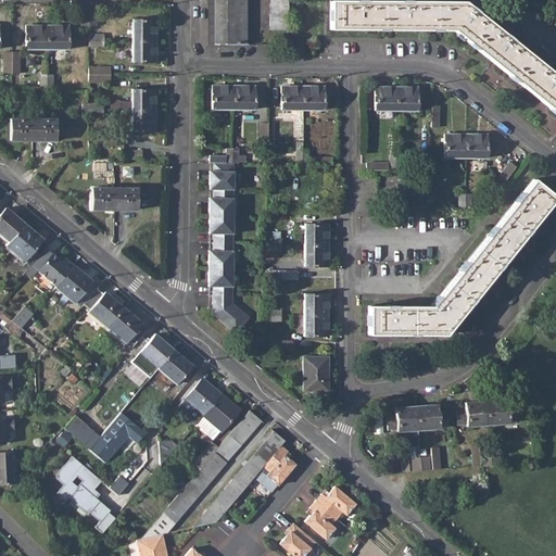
[(215,0),(216,45),(247,46),(245,0),(215,0)]
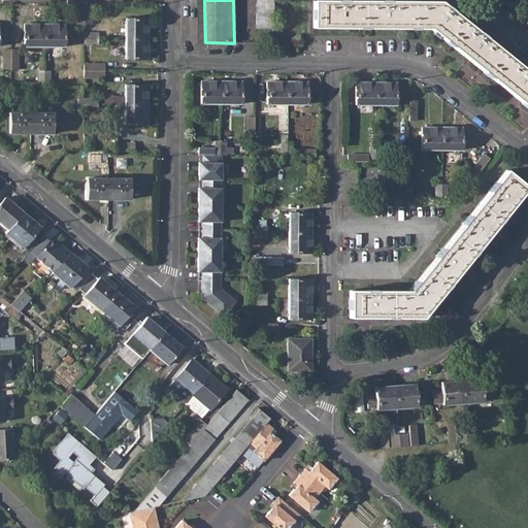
[(257,0),(257,30),(273,30),(273,0),(257,0)]
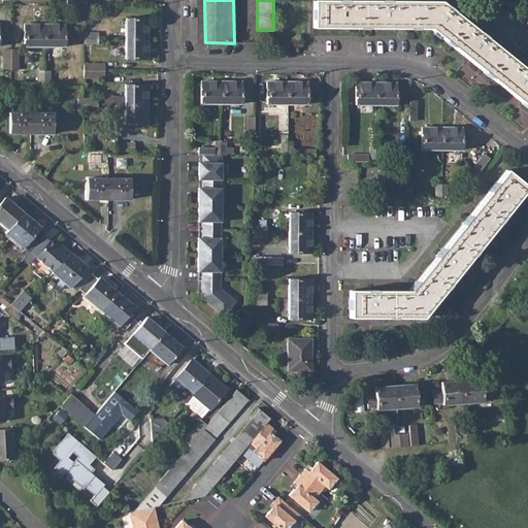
[(430,29),(527,106),(527,72),(441,2),(316,2),(316,28),(430,29)]
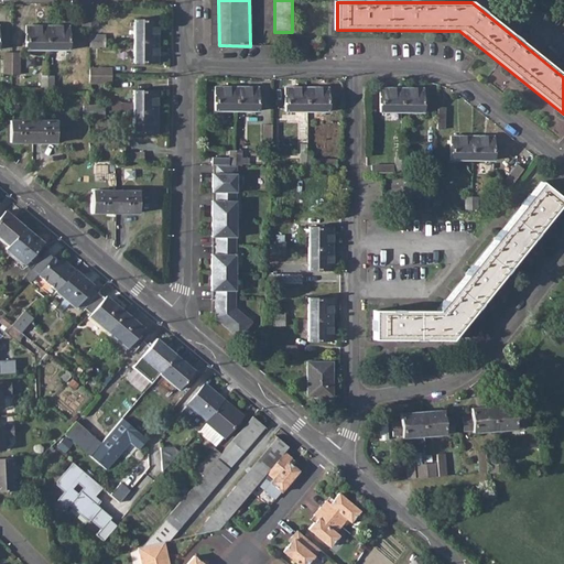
[(134,20),(133,42),(159,42),(159,20),(134,20)]
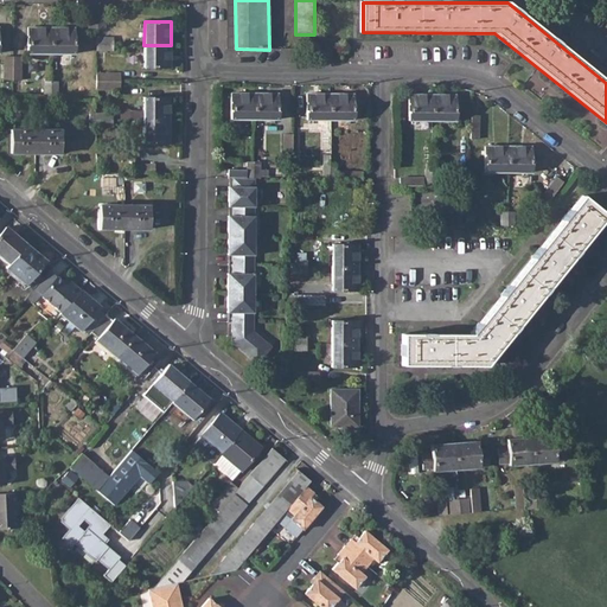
[(29,53),(52,53),(52,29),(29,29),(29,53)]
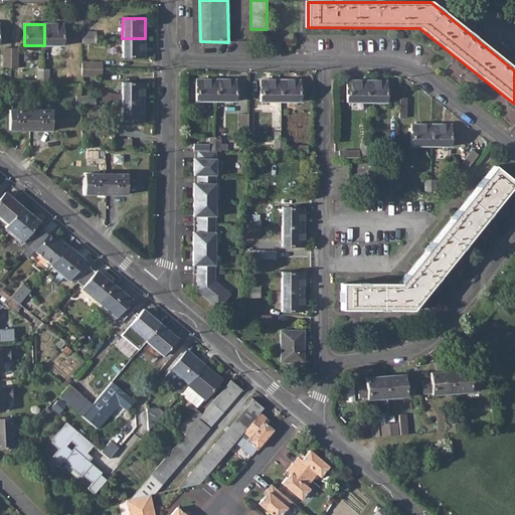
[(44,45),(62,46),(63,24),(44,24),(44,45)]
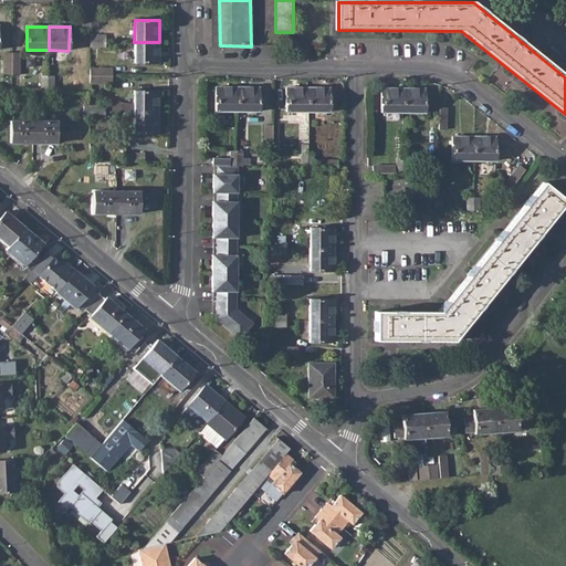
[(134,63),(158,63),(159,42),(134,42),(134,63)]
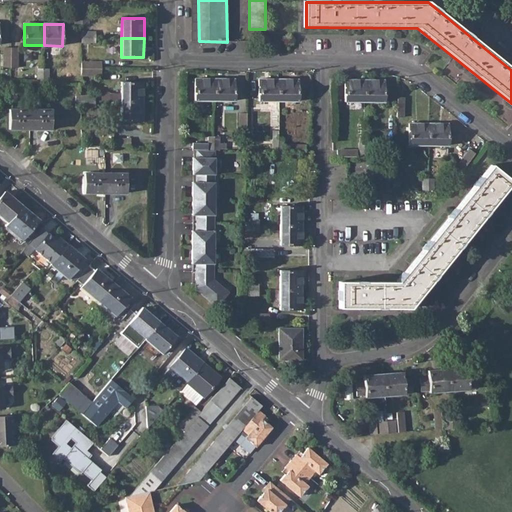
[(196,100),(214,100),(215,78),(196,78),(196,100)]
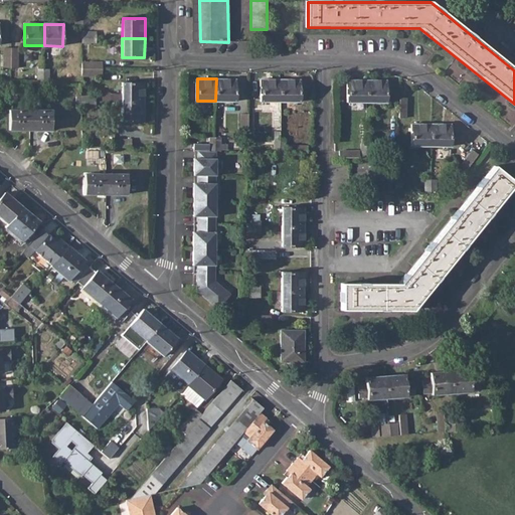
[(215,101),(236,101),(236,79),(216,78),(215,101)]
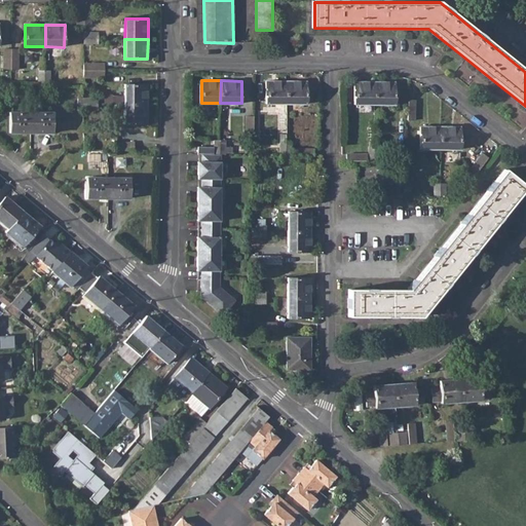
[(267,103),(287,104),(288,81),(267,81),(267,103)]
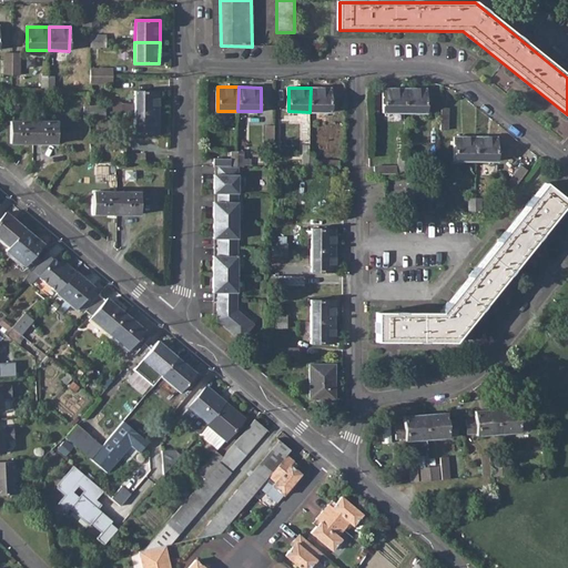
[(310,112),(332,112),(332,88),(311,88),(310,112)]
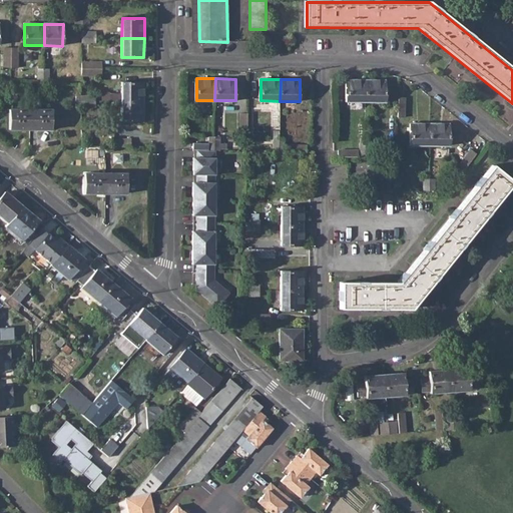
[(346,101),(365,101),(366,80),(346,80),(346,101)]
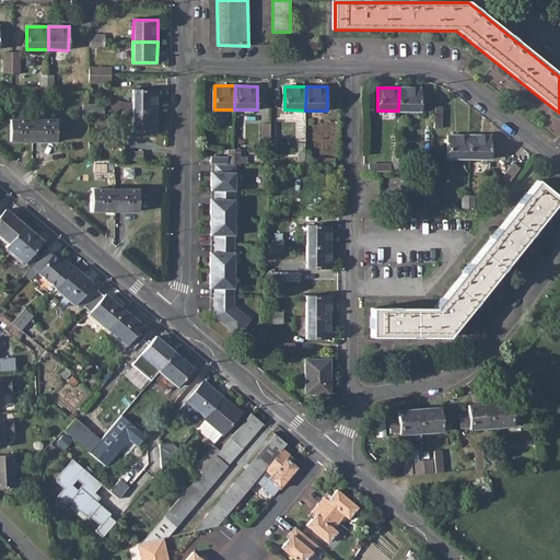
[(398,111),(420,112),(420,88),(399,88),(398,111)]
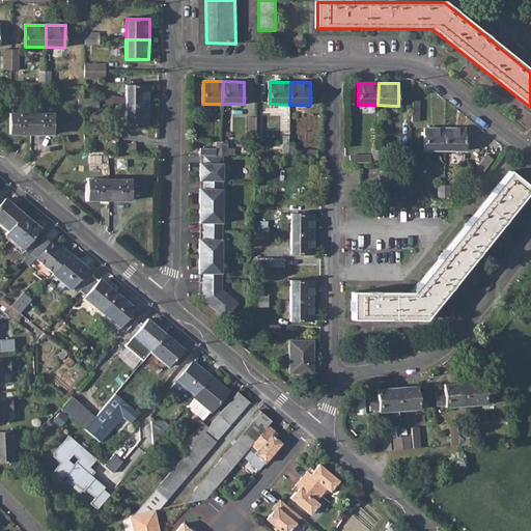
[(124,107),(147,107),(147,86),(124,85),(124,107)]
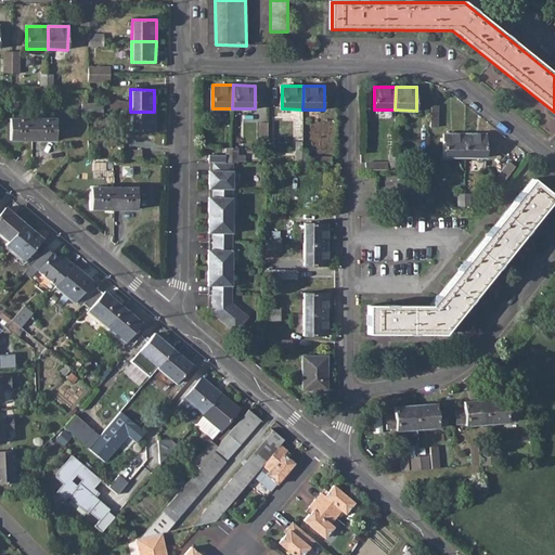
[(130,131),(154,132),(154,112),(130,112),(130,131)]
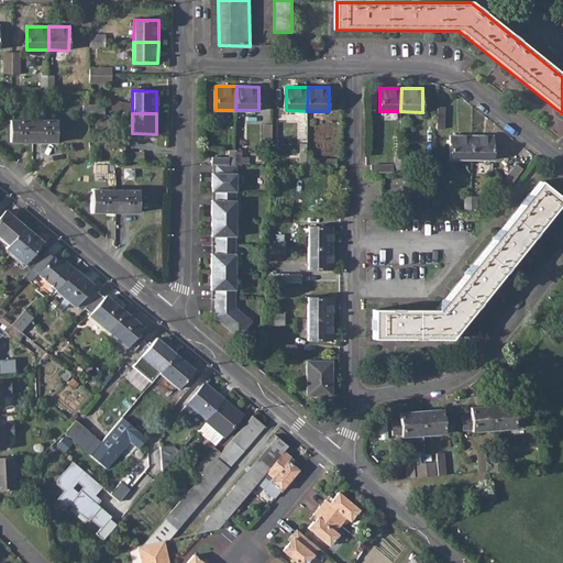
[(11,121),(10,143),(33,143),(33,121),(11,121)]
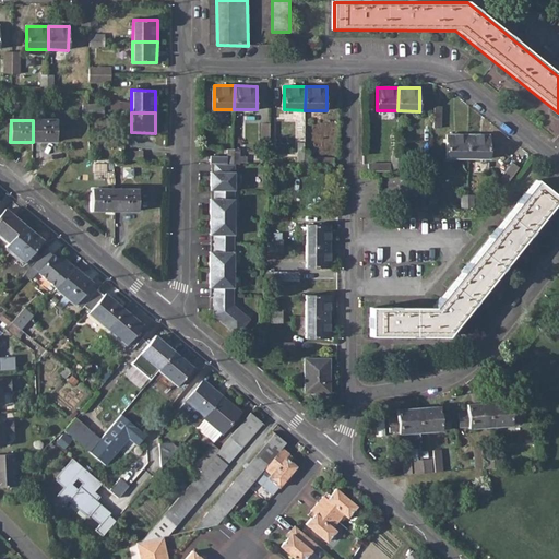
[(33,120),(33,142),(56,142),(57,120),(33,120)]
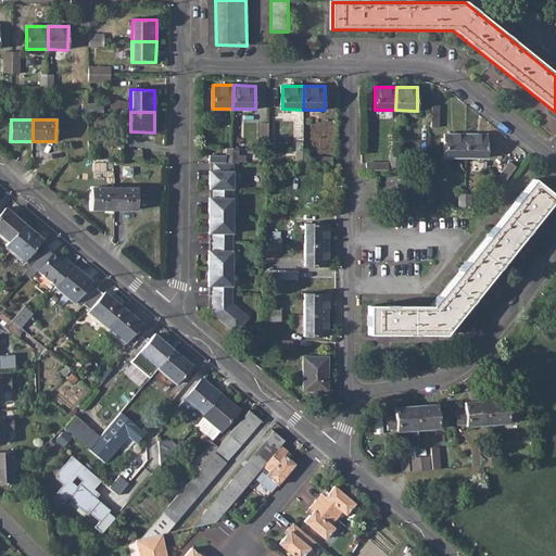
[(443,159),(465,159),(465,135),(444,135),(443,159)]
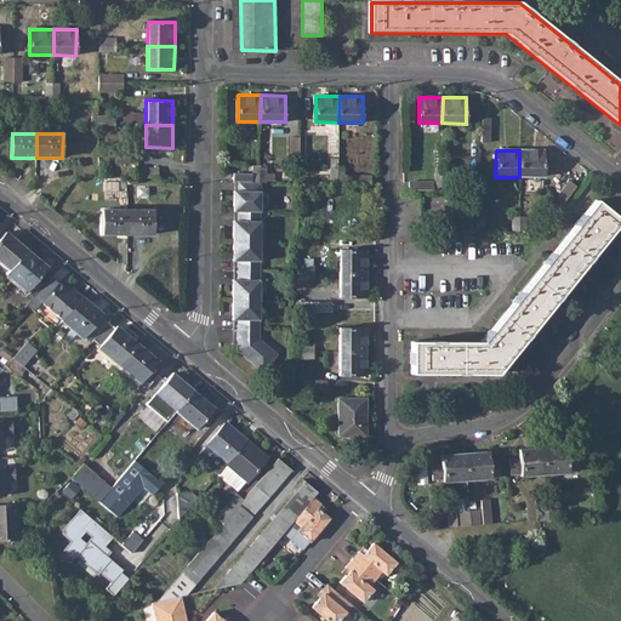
[(519,177),(543,178),(543,152),(519,151),(519,177)]
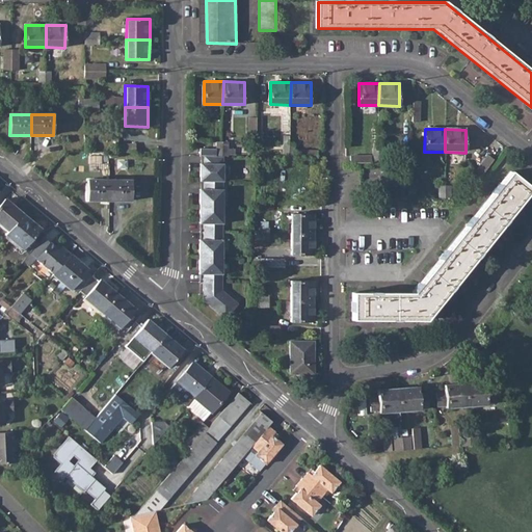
[(205,156),(216,156),(216,157),(221,157),(221,143),(216,143),(216,150),(201,150),(201,156),(205,156)]
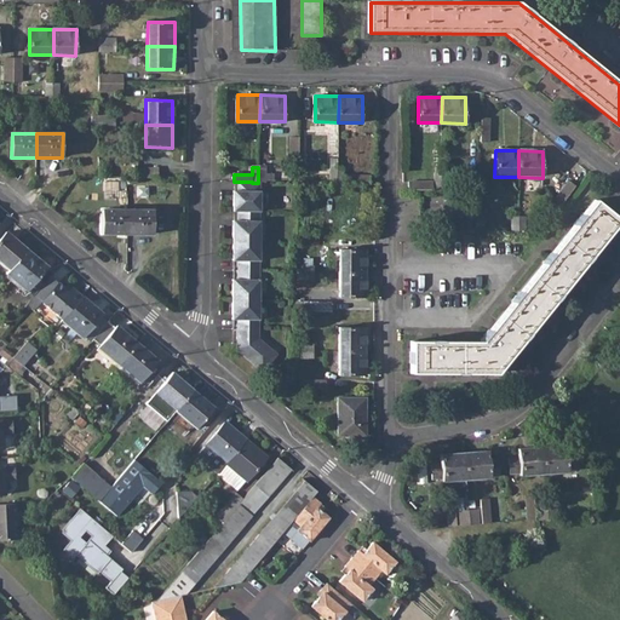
[(237,212),(260,212),(260,183),(258,183),(252,183),(252,182),(239,182),(239,190),(234,190),(234,211),(237,212)]
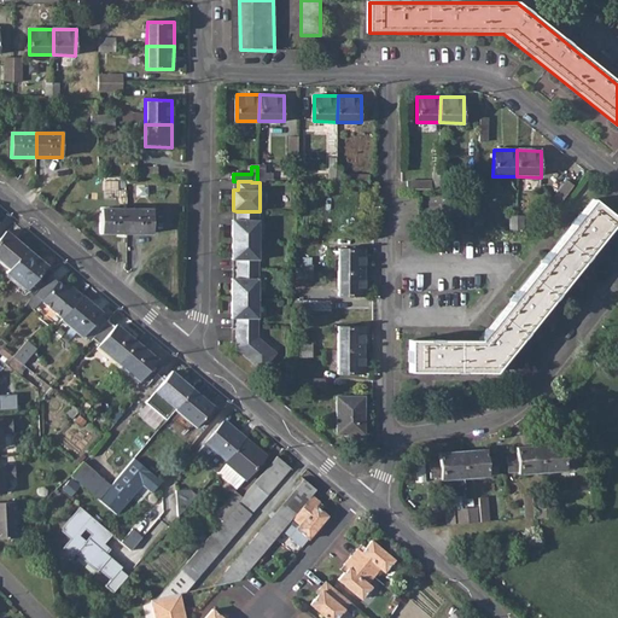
[(552,202),(558,207),(572,187),(566,182),(552,202)]
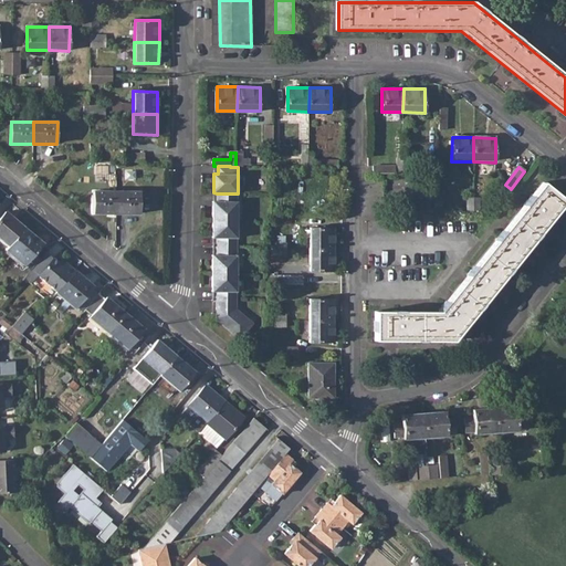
[(376,339),(452,342),(565,201),(543,184),(440,313),(376,312),(376,339)]
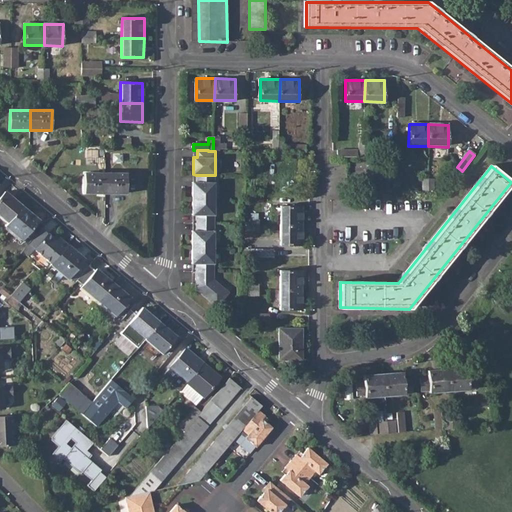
[(353,167),(354,174),(366,172),(365,166),(353,167)]
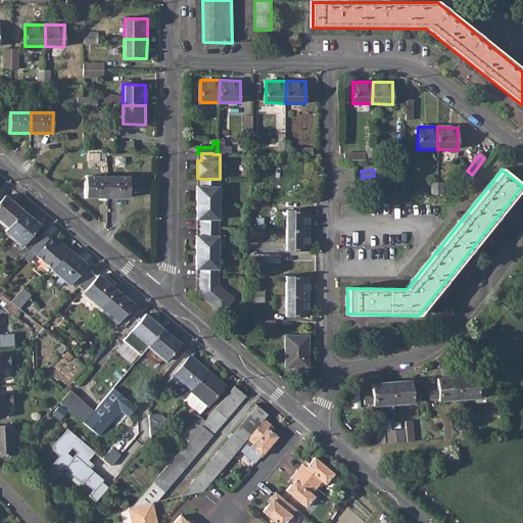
[(85,179),(85,197),(106,196),(105,178),(85,179)]
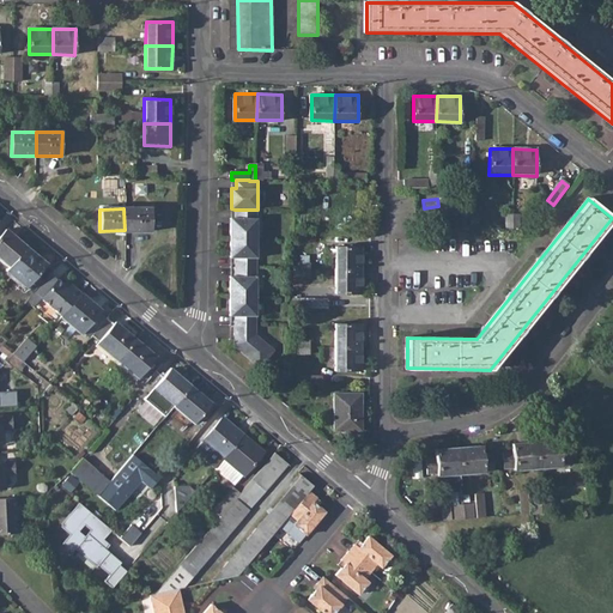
[(123,208),(125,230),(150,230),(150,208),(123,208)]
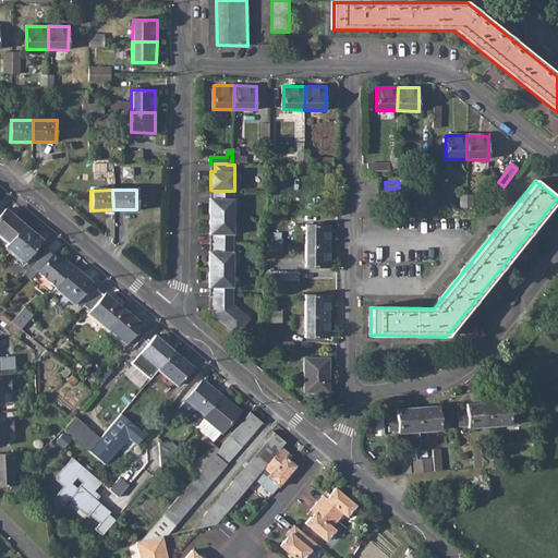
[(209,198),(209,214),(234,215),(234,196),(234,191),(214,191),(214,198),(209,198)]
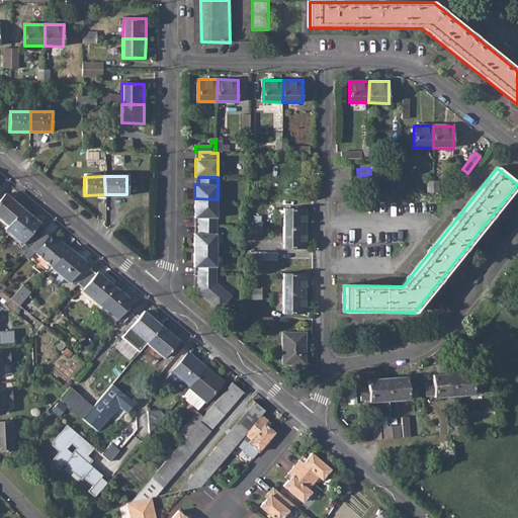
[(0,198),(0,219),(7,226),(21,208),(4,193),(0,198)]
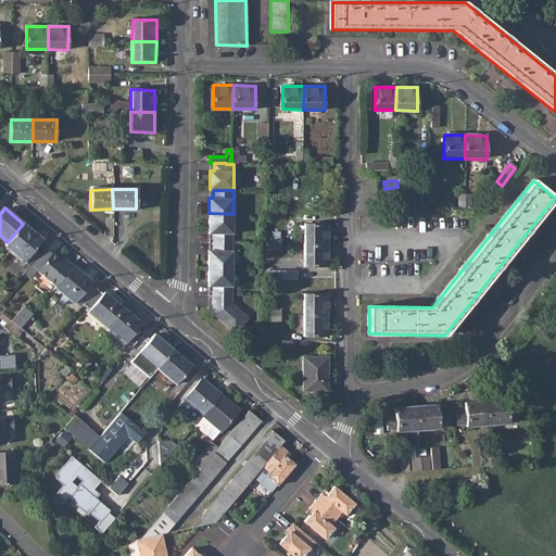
[(209,214),(209,234),(213,235),(213,242),(232,242),(234,215),(209,214)]
